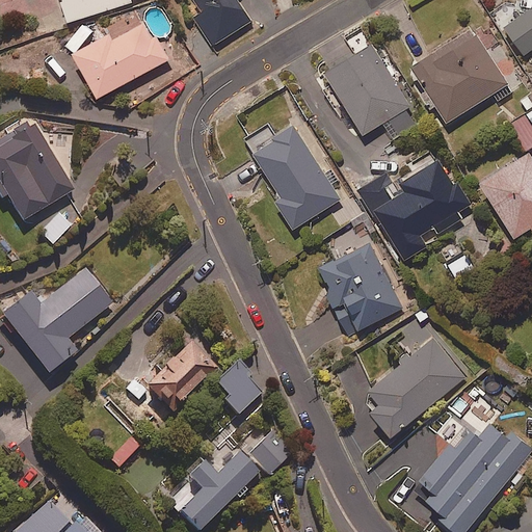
[(61,0),(68,21),(131,1),(131,0),(61,0)]
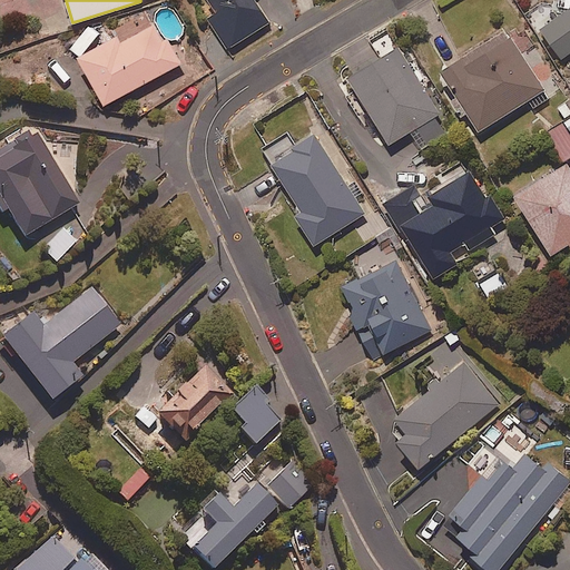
[(212,0),(215,6),(208,9),(231,46),(269,22),(255,0),(212,0)]
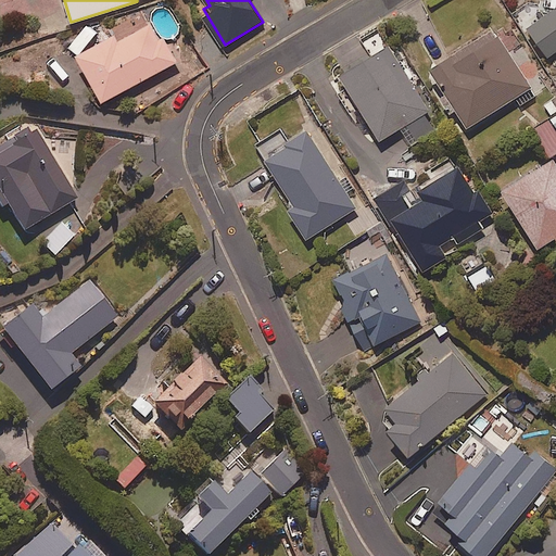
[(546,59),(555,51),(555,8),(527,27),(546,59)]
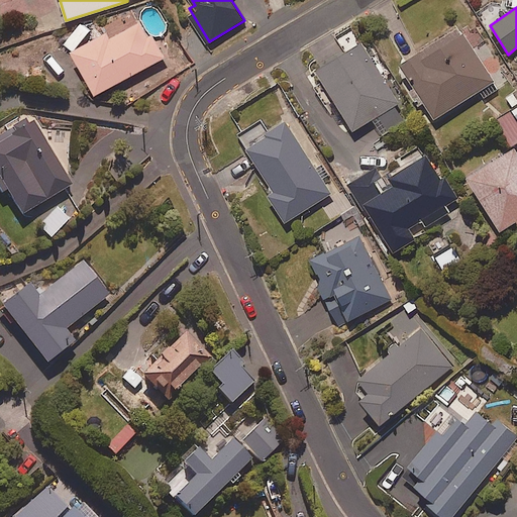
[(165,58),(143,18),(113,34),(111,29),(72,49),(94,94),(165,58)]
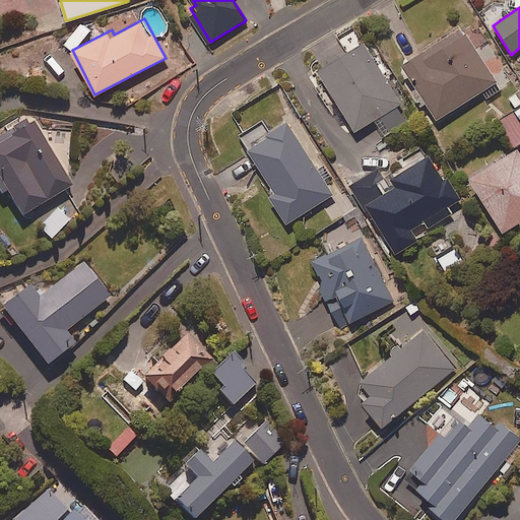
[(501,89),(461,26),(402,64),(437,119),(482,90),(486,98),(501,89)]
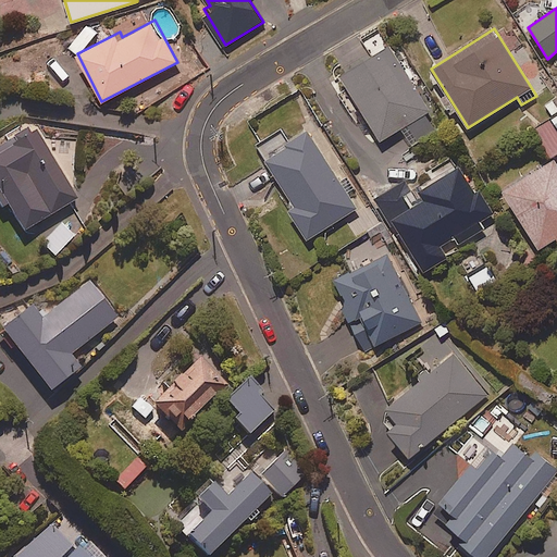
[(413,147),(440,130),(391,45),(341,74),(381,140),(401,127),(413,147)]
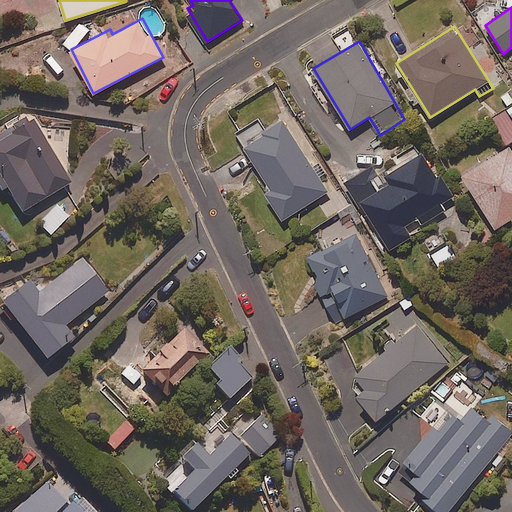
[(511,120),(506,110),(491,118),(505,144),(511,140),(511,120)]
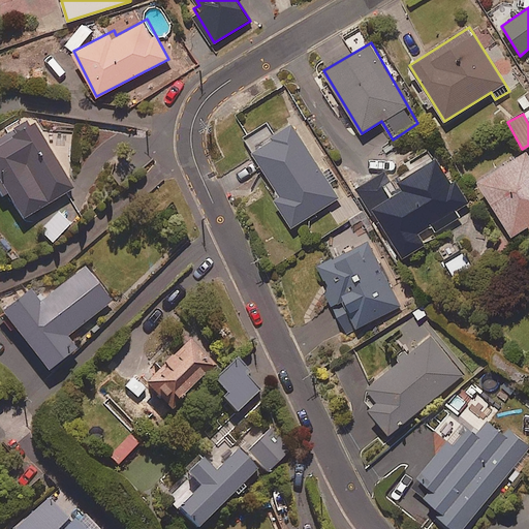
[(71,191),(29,116),(23,119),(27,125),(0,139),(0,196),(0,197),(6,194),(20,219),(71,191)]
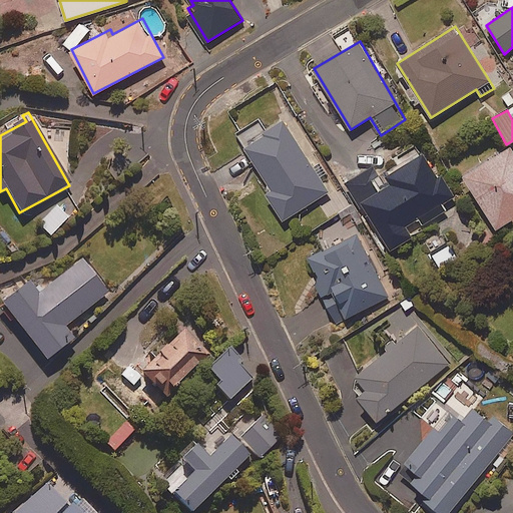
[(329,192),(285,118),(260,133),(255,126),(238,137),(271,190),(267,193),(282,219),(329,192)]
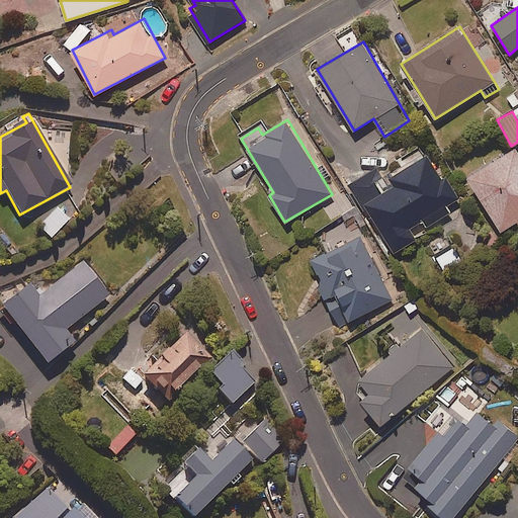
[(517,221),(517,150),(515,147),(467,177),(503,231),(517,221)]
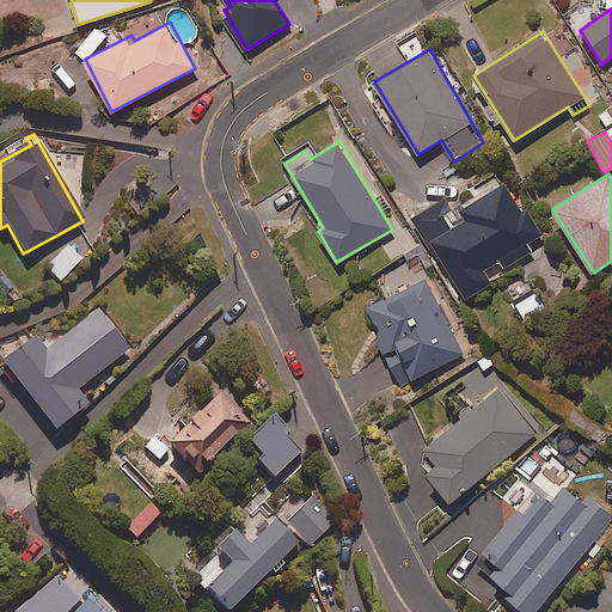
[(522,209),(506,182),(454,212),(460,222),(432,239),(465,298),(536,256),(528,243),(542,234),(526,208),(522,209)]
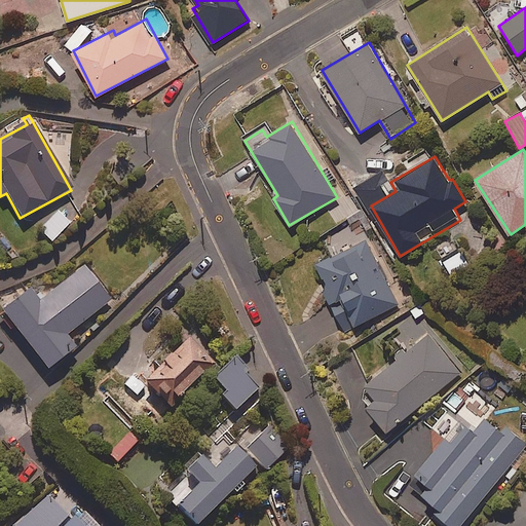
[(72,221),(59,210),(39,231),(52,242),(72,221)]
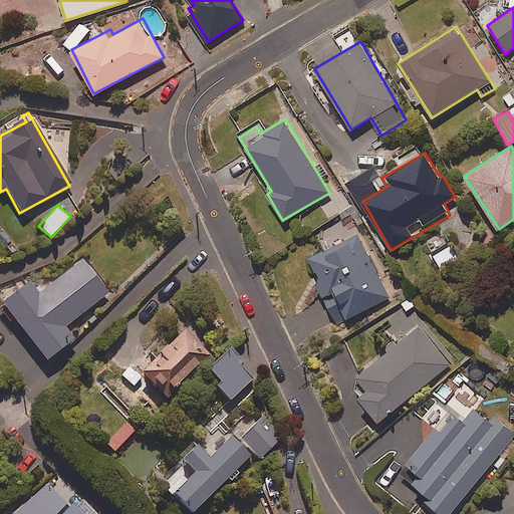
[(357,233),(308,258),(318,277),(313,279),(336,324),(391,296),(357,233)]
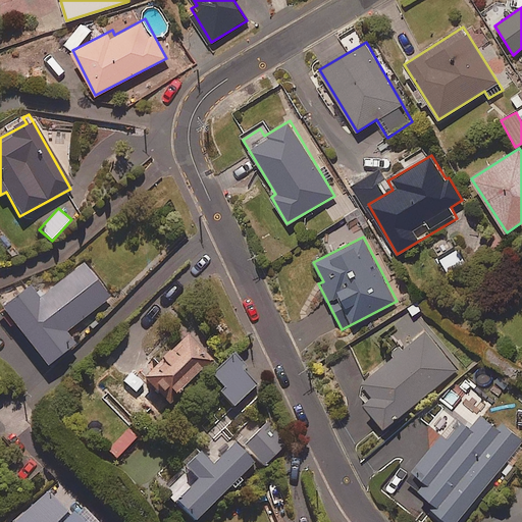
[(109,297),(84,263),(38,299),(29,286),(1,308),(45,365),(73,344),(64,331),(109,297)]
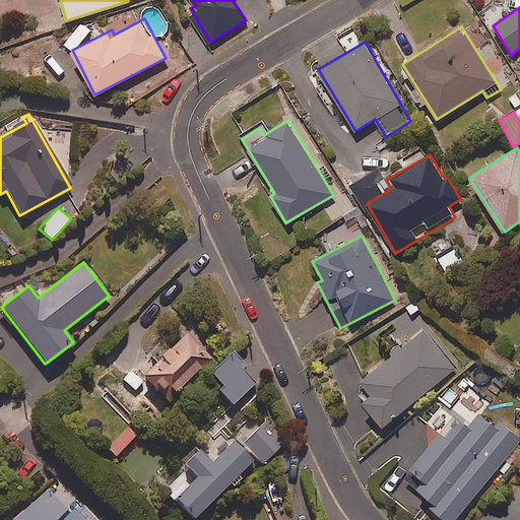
[(458,367),(427,326),(360,379),(371,394),(363,400),(382,426),(439,381),(451,396),(461,389),(449,374),(458,367)]
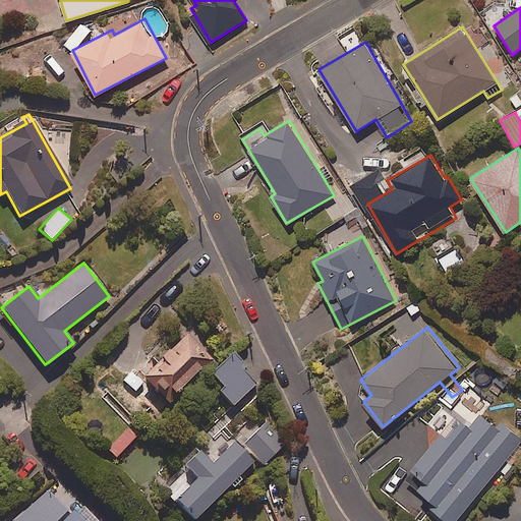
[(139,371),(142,374),(141,375),(151,387),(153,385),(160,392),(165,387),(172,394),(211,358),(187,334),(169,350),(166,346),(139,371)]
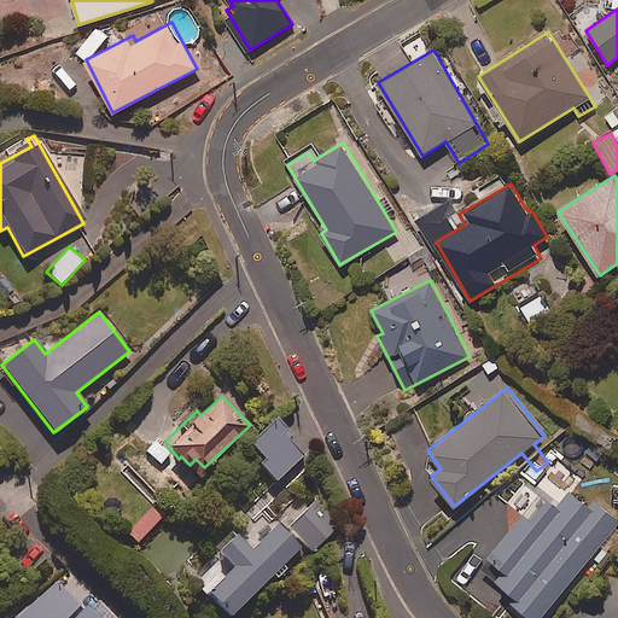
[(263,459),(258,464),(275,482),(302,456),(284,438),(290,433),(274,418),(248,443),(263,459)]
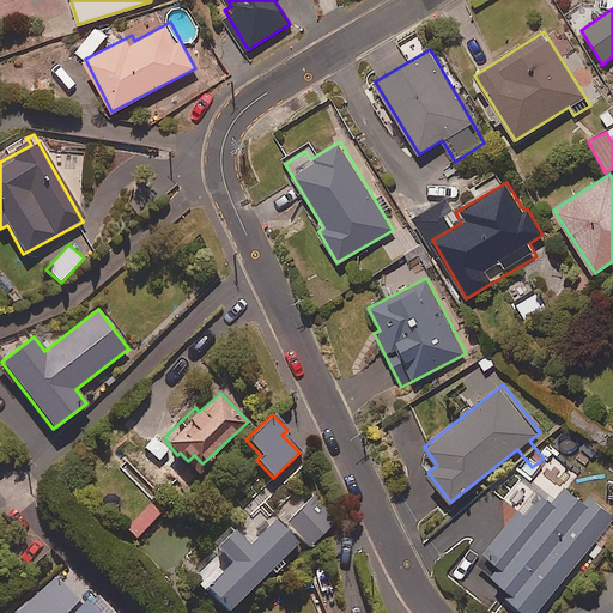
[(499,612),(535,612),(586,553),(594,559),(604,548),(595,541),(612,521),(568,485),(552,503),(540,492),(521,515),(517,513),(485,552),(502,565),(493,576),(513,592),(497,611),(499,612)]
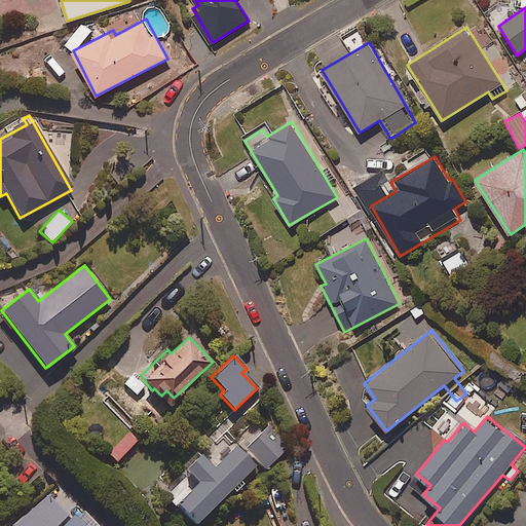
[(288,446),(268,425),(267,424),(266,423),(265,423),(263,422),(262,422),(261,422),(259,422),(258,422),(257,422),(256,423),(254,423),(253,424),(252,424),(251,425),(250,426),(233,441),(224,431),(185,468),(197,483),(174,504),(193,525),(259,463),(264,468),(288,446)]
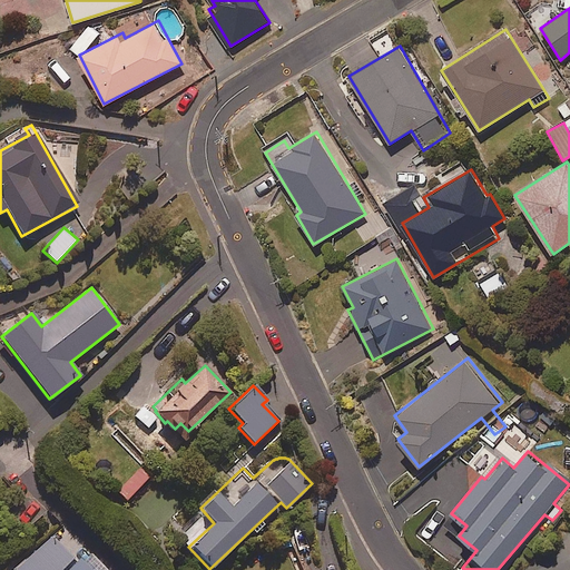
[(105,569),(57,520),(9,567),(6,569),(105,569)]
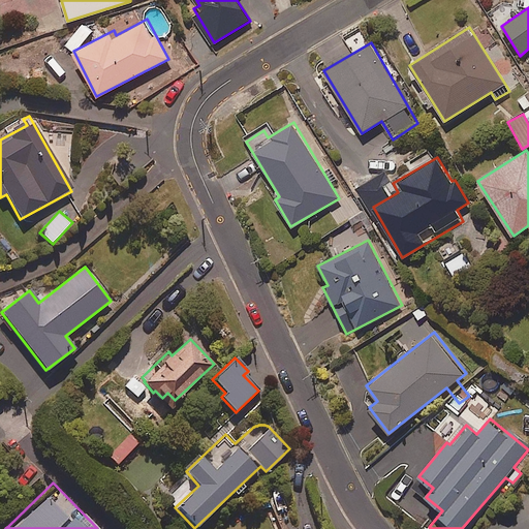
All buildings are outlined.
